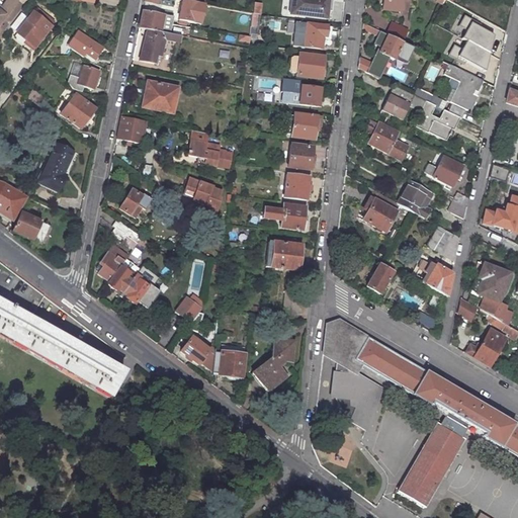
[(0,30),(21,2),(18,0),(2,0),(0,3),(0,30)]
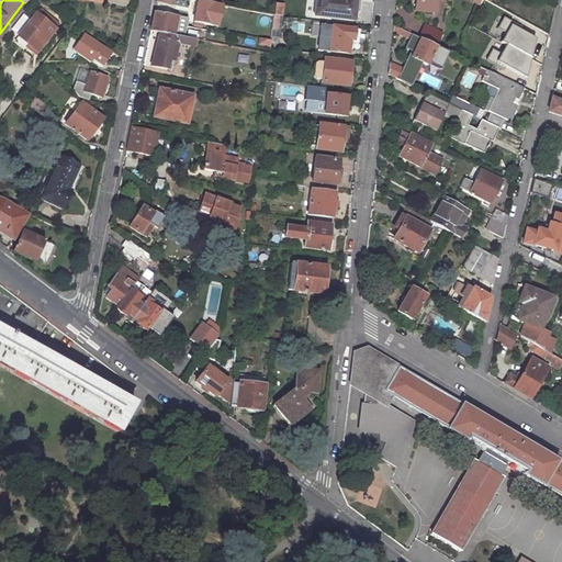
[(215,26),(220,4),(197,0),(192,21),(215,26)]
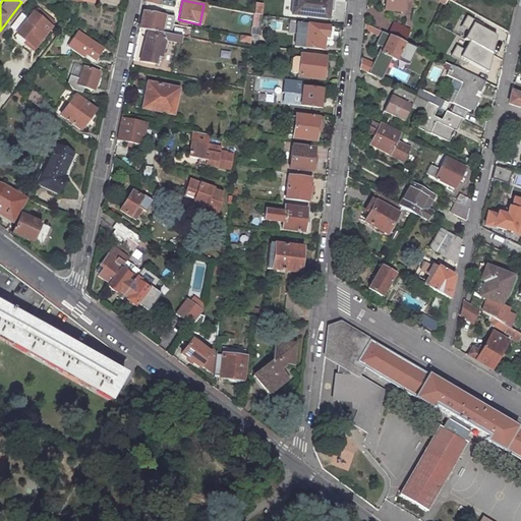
[(301,14),(326,17),(327,8),(327,0),(291,0),(290,12),(301,14)]
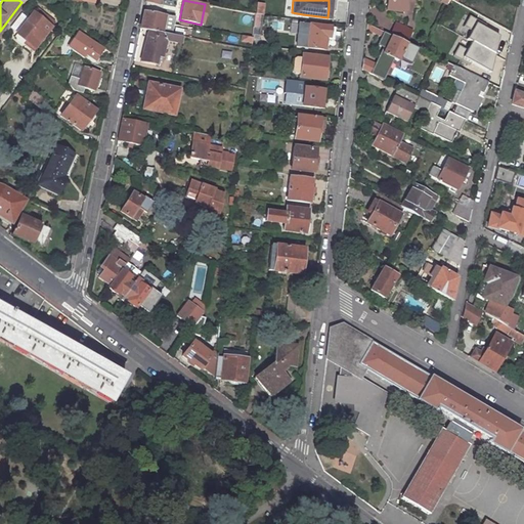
[(387,0),(386,11),(406,13),(406,0),(387,0)]
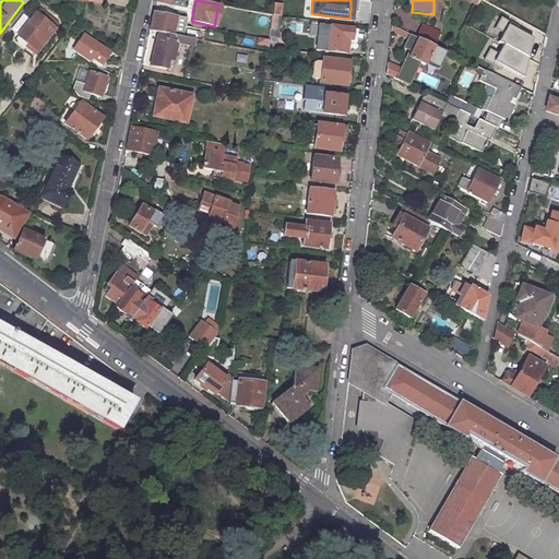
[(52,24),(33,10),(16,33),(35,47),(52,24)]
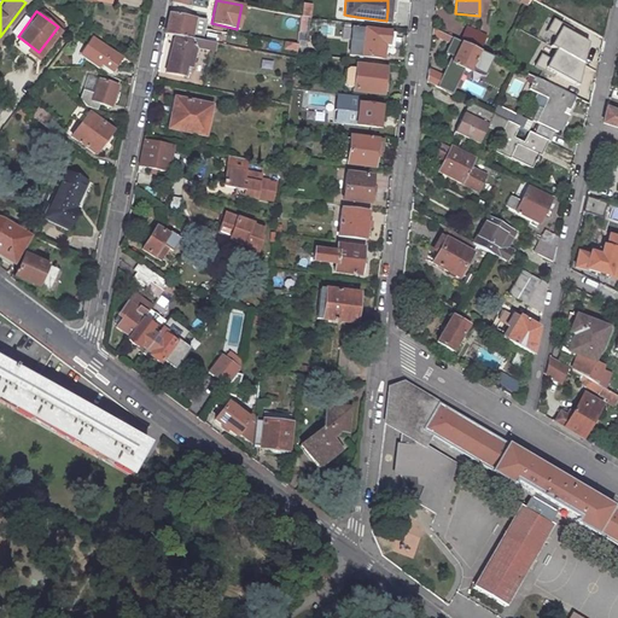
[(190,38),(193,18),(168,13),(163,34),(172,35),(190,39),(190,38)]
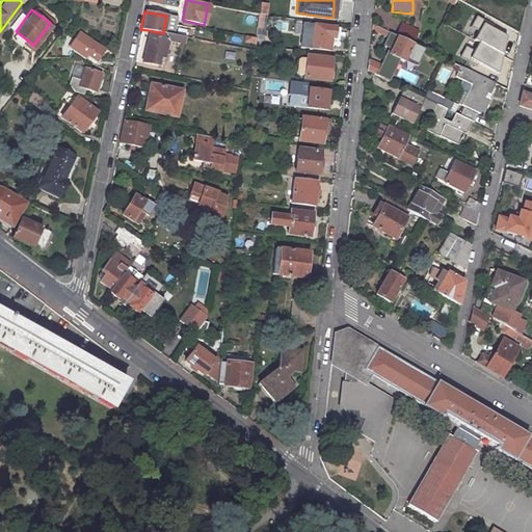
[(168,33),(171,17),(166,16),(163,32),(168,33)]
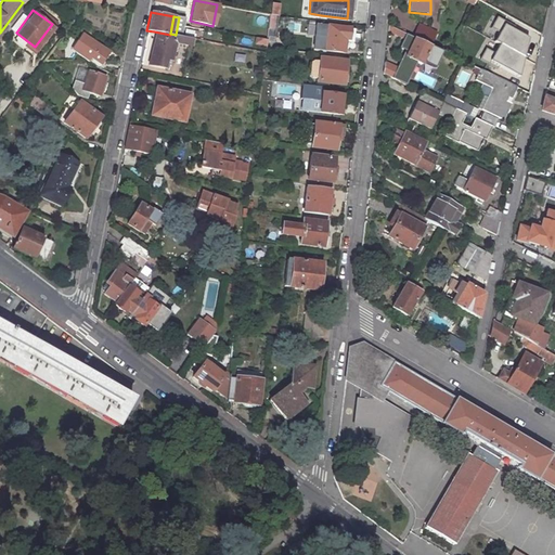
[(499,33),(504,25),(505,22),(498,16),(491,28),(499,33)]
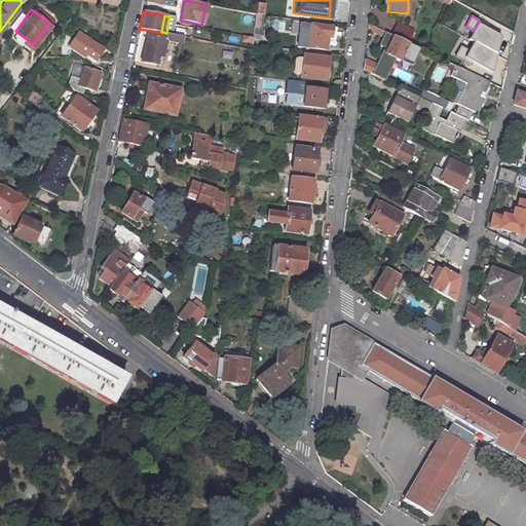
[(329,26),(309,24),(297,22),(294,45),(306,46),(322,48),(324,35),(328,36),(329,26)]
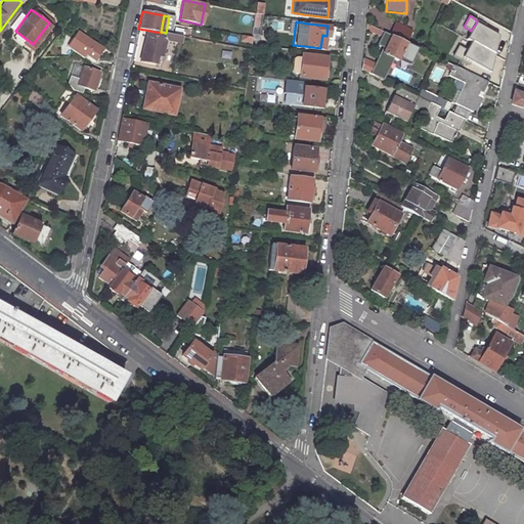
[(384,33),(366,24),(366,30),(381,38),(384,33)]
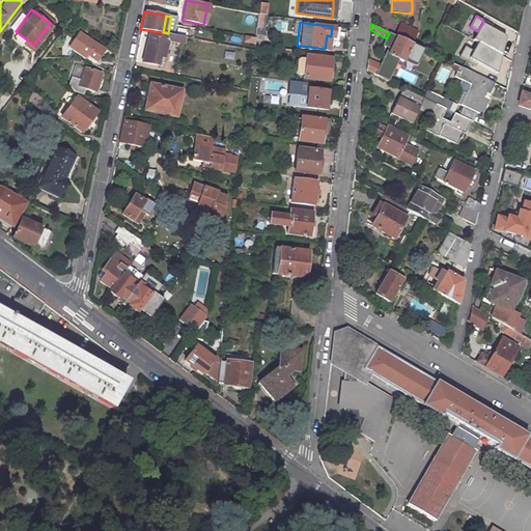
[(395,36),(412,44),(417,31),(401,24),(395,36)]
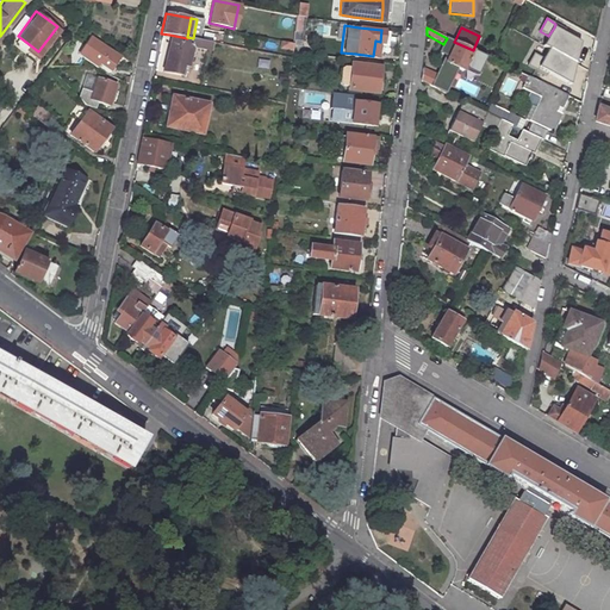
[(582,42),(554,27),(548,36),(543,47),(548,49),(576,63),(582,42)]
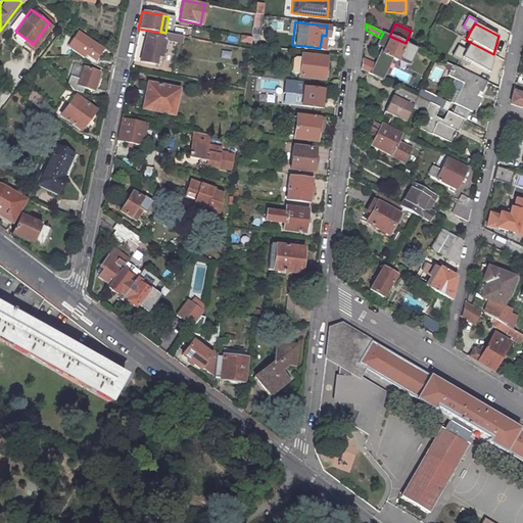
[(77,28),(68,40),(69,47),(82,56),(83,53),(93,60),(102,47),(77,28)]
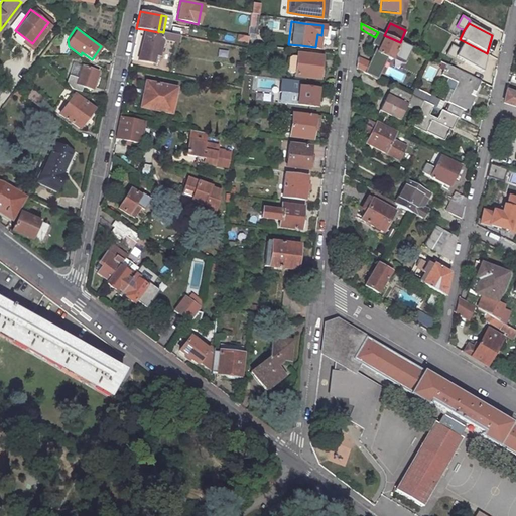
[(158,32),(143,29),(136,60),(147,62),(148,55),(153,56),(156,38),(175,41),(176,35),(174,34),(163,32),(158,31),(158,32)]
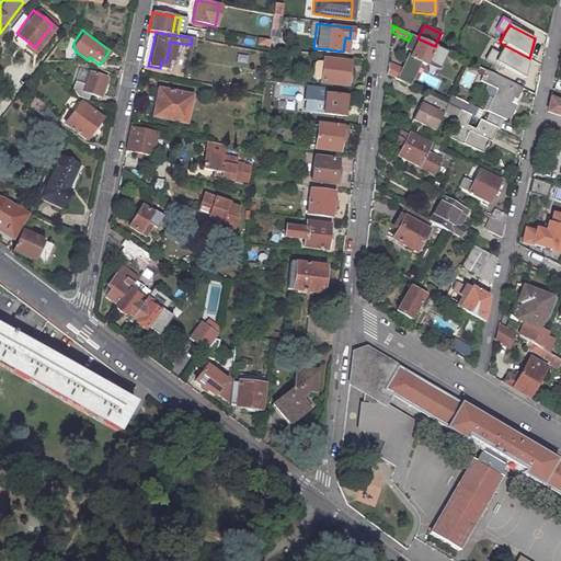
[(411,52),(418,38),(411,35),(408,41),(404,48),(411,52)]
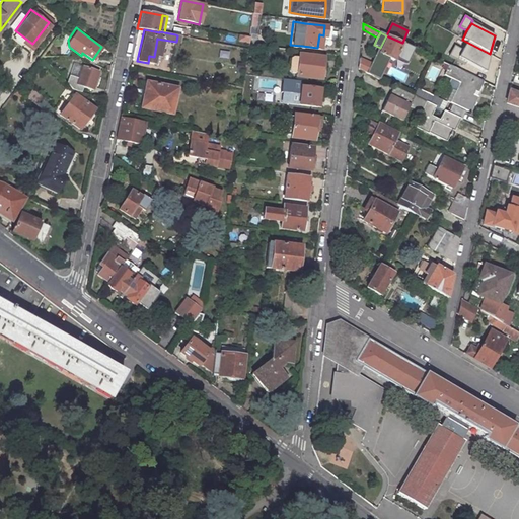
[(379,50),(378,54),(389,59),(395,62),(396,59),(403,44),(402,43),(386,35),(380,48),(379,50)]
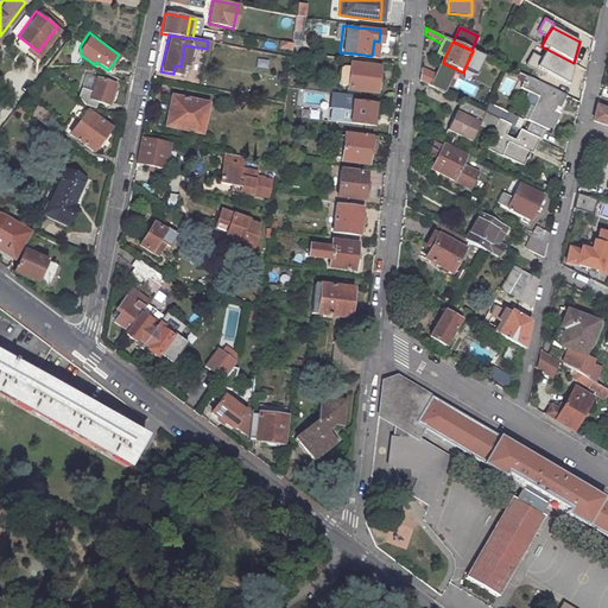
[(568,84),(574,63),(546,49),(540,58),(537,67),(546,73),(568,84)]
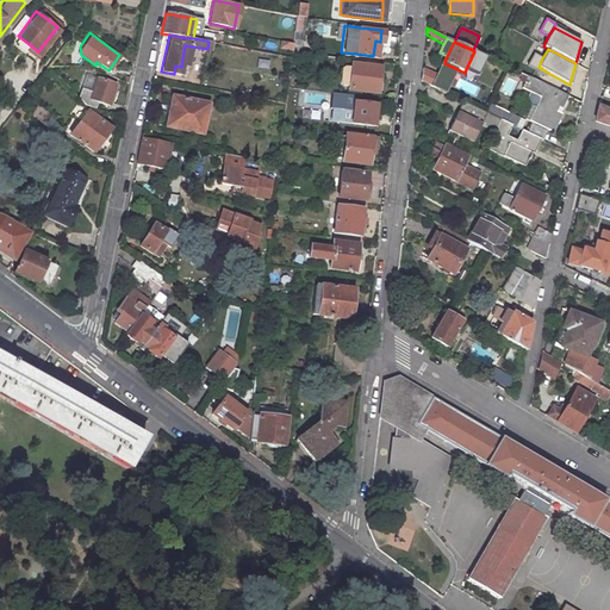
[(486,56),(474,51),(466,69),(478,75),(486,56)]
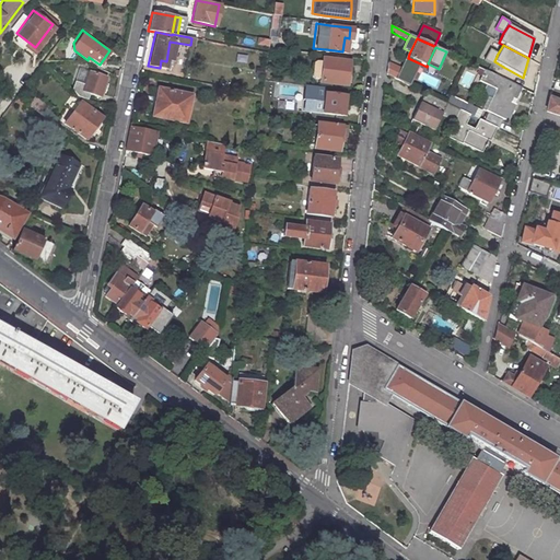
[(494,61),(498,54),(490,49),(483,60),(502,70),(503,67),(494,61)]
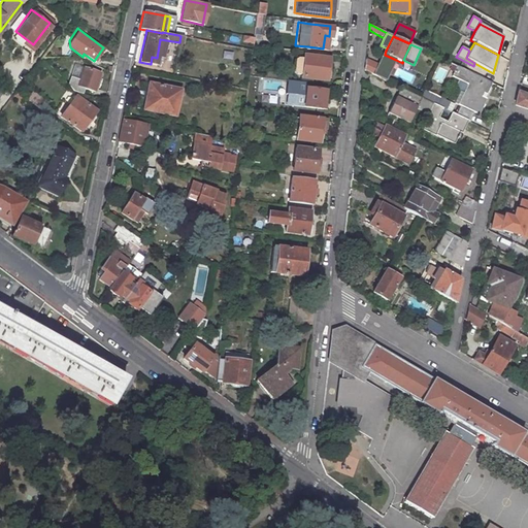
[(385,55),(386,51),(384,51),(377,64),(373,74),(387,80),(396,60),(385,55)]
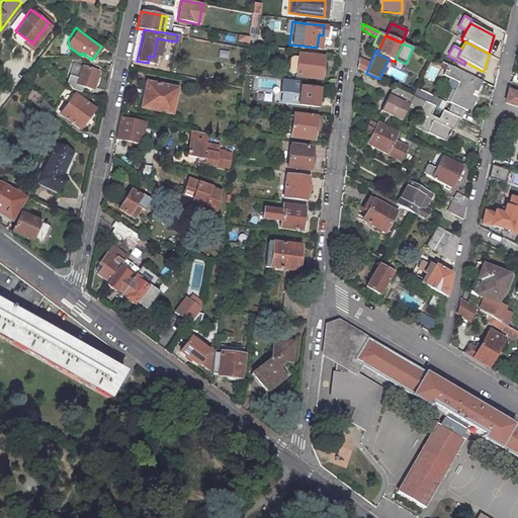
[(321,57),(296,54),(293,75),(318,78),(321,57)]
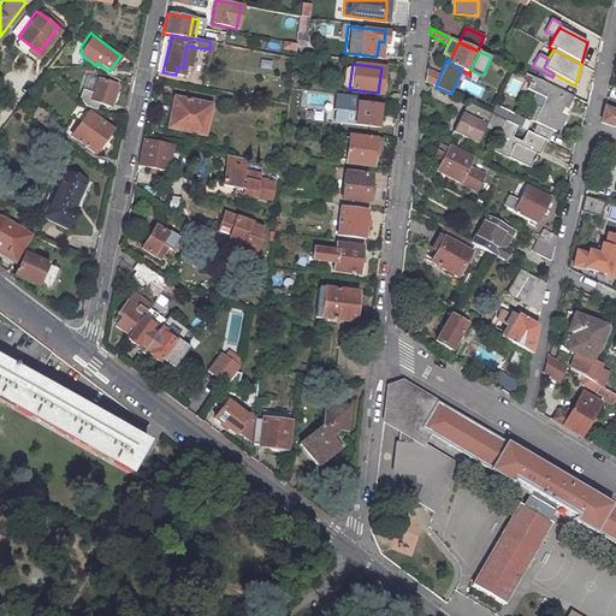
[(425,82),(436,87),(440,75),(426,69),(425,82)]
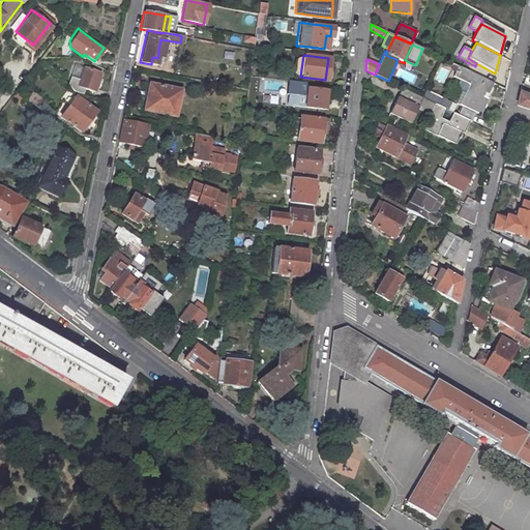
[(489,94),(494,83),(479,76),(459,66),(453,77),(469,85),(460,105),(480,115),(488,99),(482,97),(484,92),(489,94)]
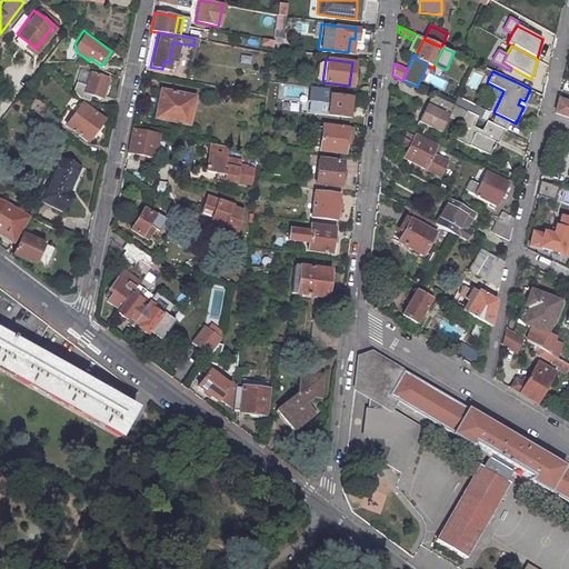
[(89,72),(85,87),(78,85),(75,93),(79,99),(88,101),(90,96),(99,99),(106,79),(89,72)]
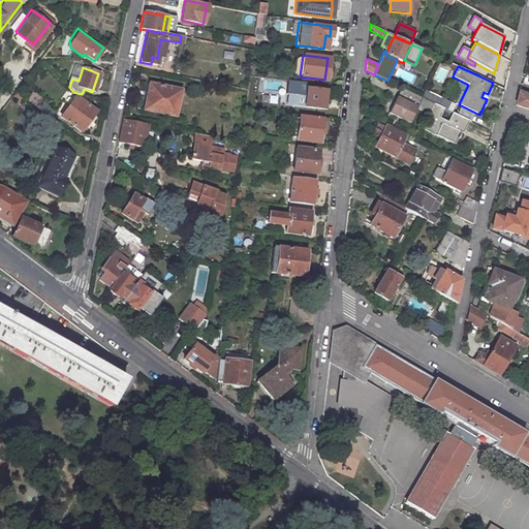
[(136,107),(174,115),(178,90),(146,84),(142,104),(137,103),(136,107)]
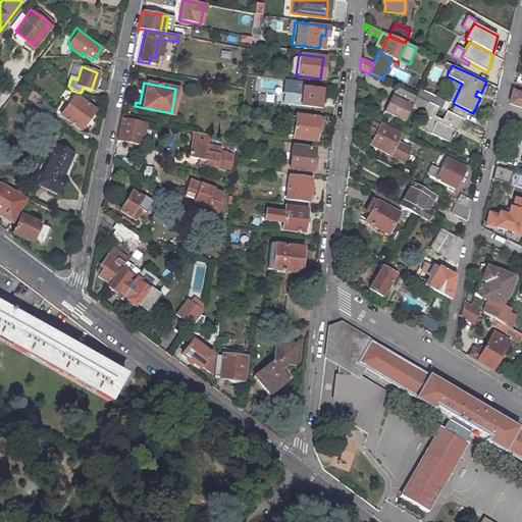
[(319,89),(299,87),(297,104),(317,106),(319,89)]
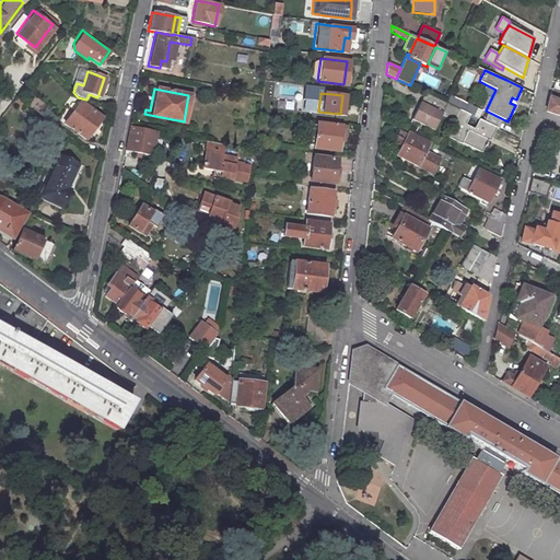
[(27,103),(15,94),(10,101),(25,112),(31,106),(31,105),(27,103)]
